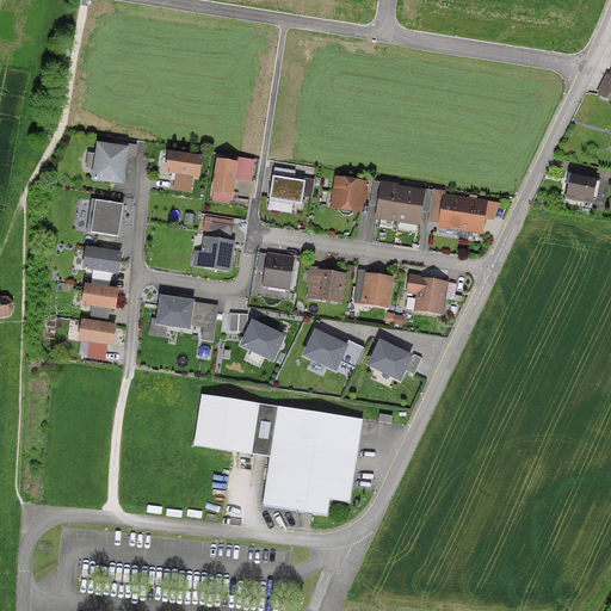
[(610,102),(610,78),(606,76),(598,96),(610,102)]
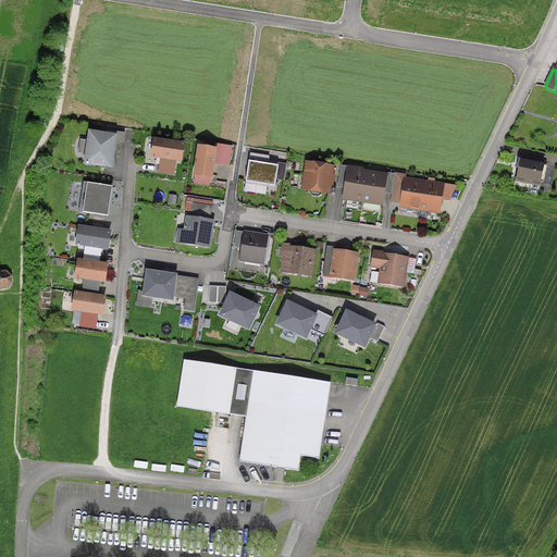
[(116,136),(90,133),(86,163),(112,166),(116,136)]
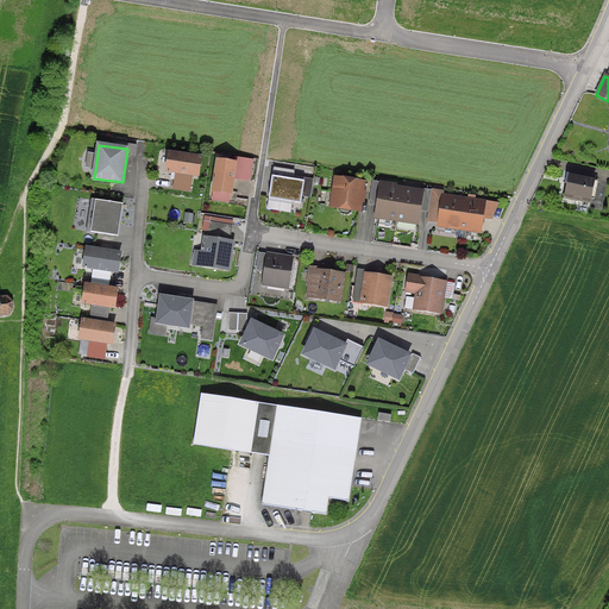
[(168,155),(165,171),(196,176),(199,158),(168,155)]
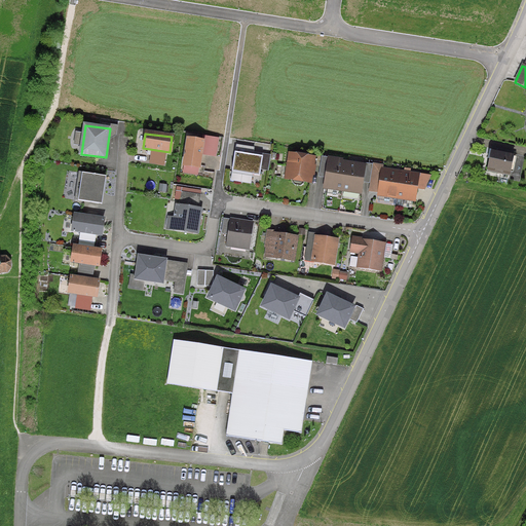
[(200,155),(215,157),(217,142),(202,140),(202,142),(187,140),(183,166),(198,168),(200,155)]
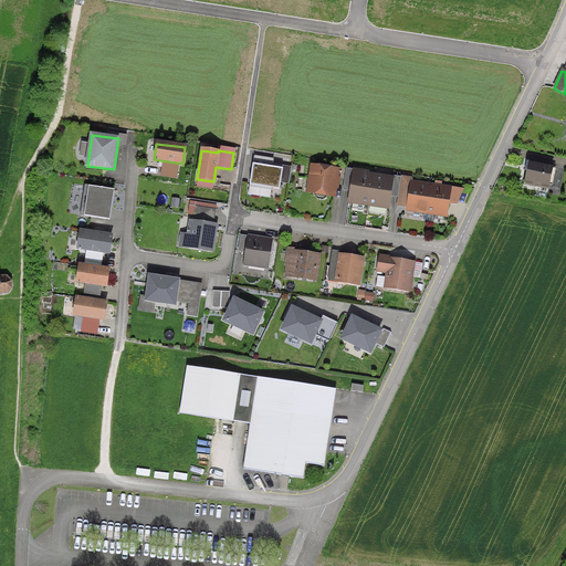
[(524,184),(547,189),(552,167),(533,163),(531,173),(526,171),(524,184)]
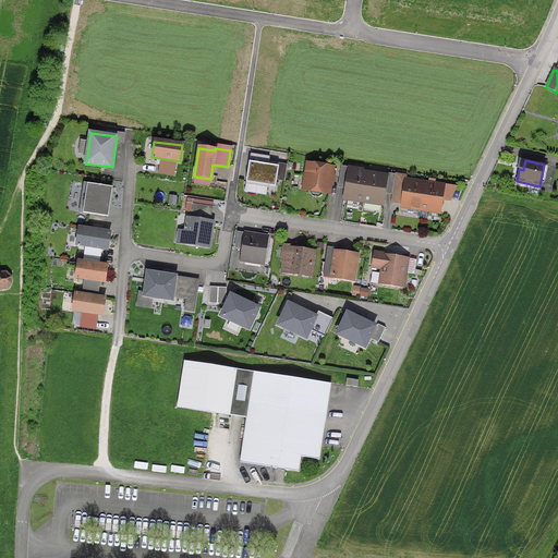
[(245,183),(274,187),(277,167),(249,162),(245,183)]
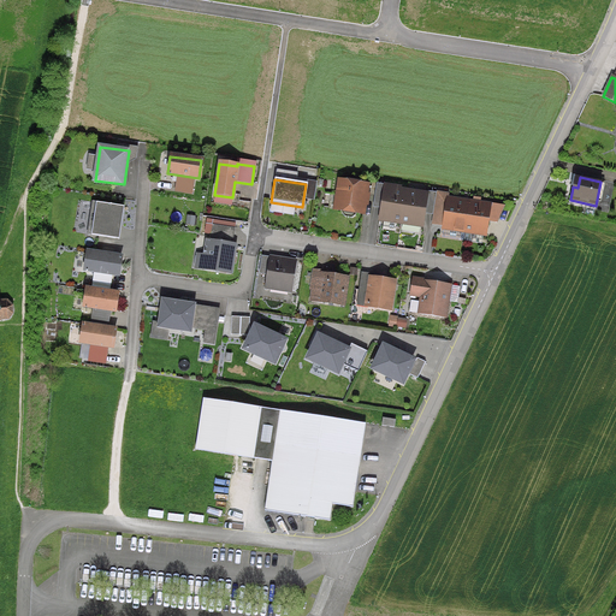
[(355,212),(362,213),(366,187),(339,182),(335,209),(342,211),(342,214),(343,217),(351,218),(354,215),(355,212)]
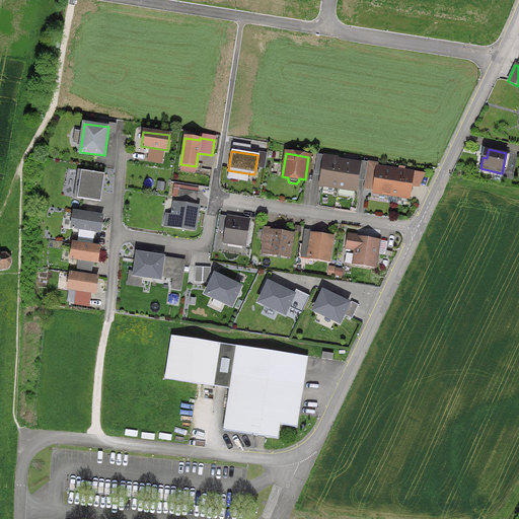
[(340,161),(323,159),(319,184),(337,188),(341,161),(340,161)]
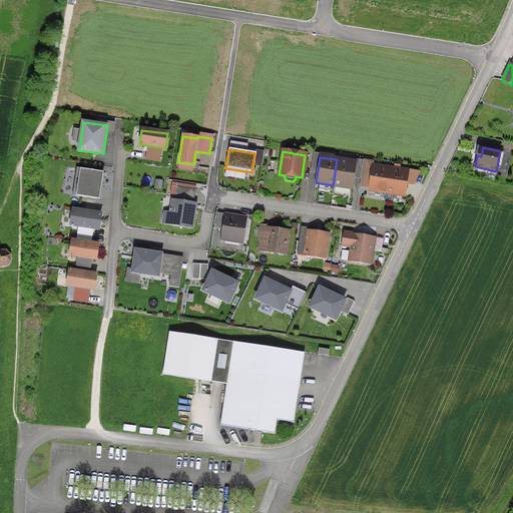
[(339,160),(339,159),(337,159),(333,185),(351,188),(355,162),(339,160)]
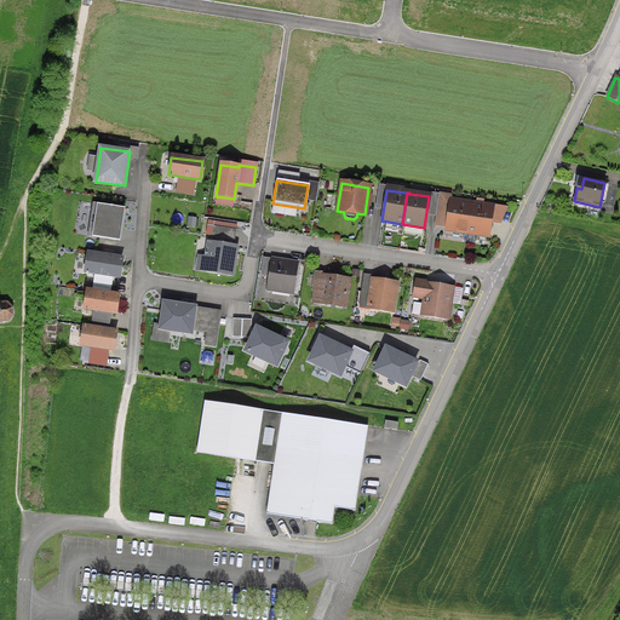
[(445,231),(466,234),(471,204),(449,200),(445,231)]
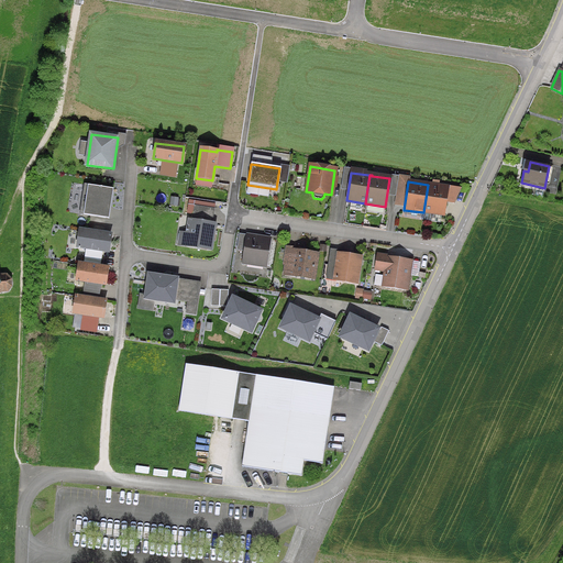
[(459,189),(428,185),(423,212),(443,216),(445,201),(452,202),(459,189)]
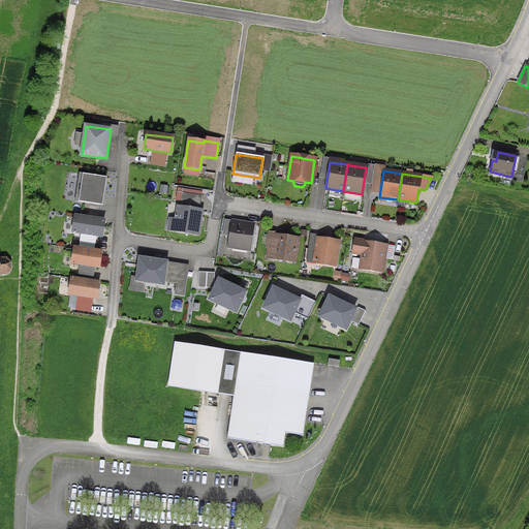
[(106,179),(84,176),(81,201),(102,205),(106,179)]
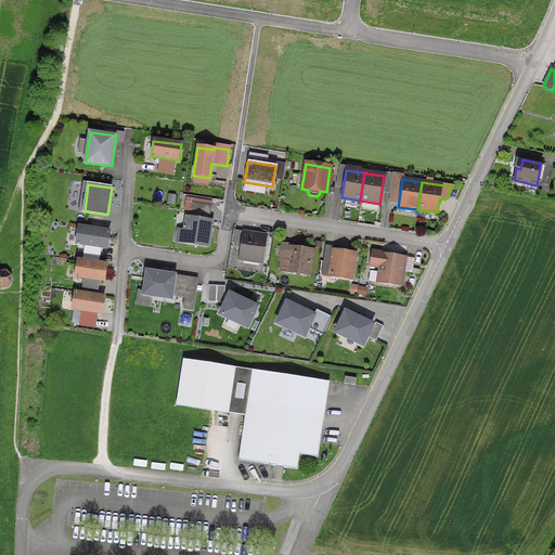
[(206,246),(210,222),(207,221),(210,207),(191,204),(189,219),(186,218),(182,243),(206,246)]
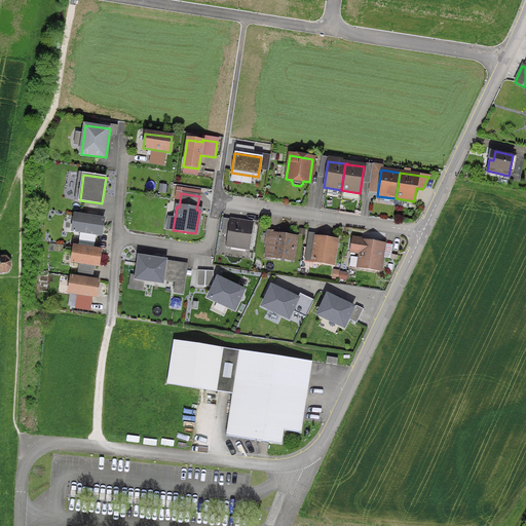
[(100,235),(102,220),(74,216),(72,231),(100,235)]
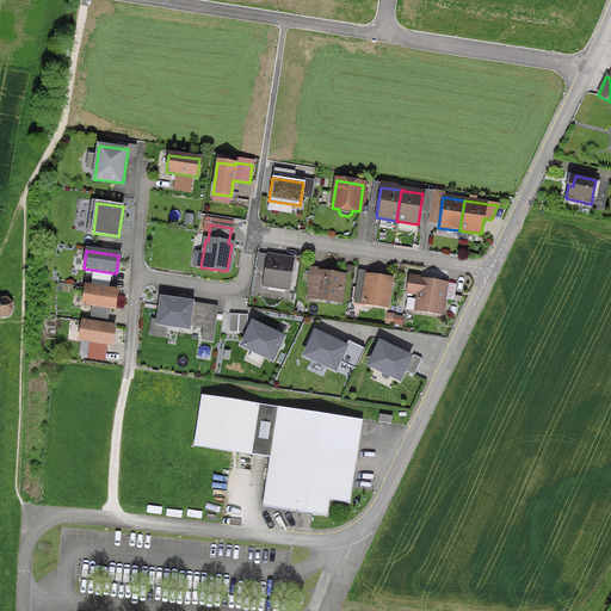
[(288,290),(292,260),(267,255),(263,287),(288,290)]
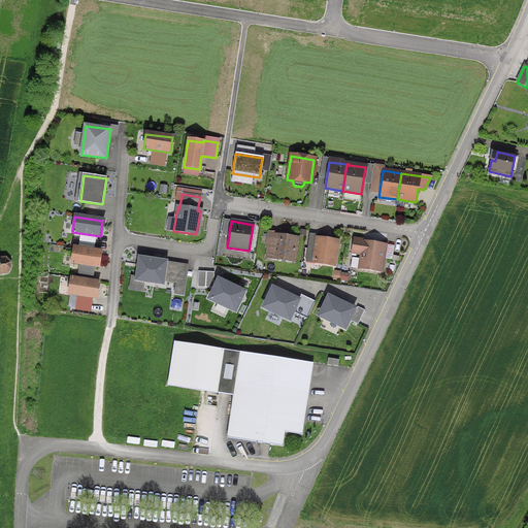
[(275,236),(276,233),(268,232),(266,248),(273,249),(272,259),(293,262),(296,239),(275,236)]
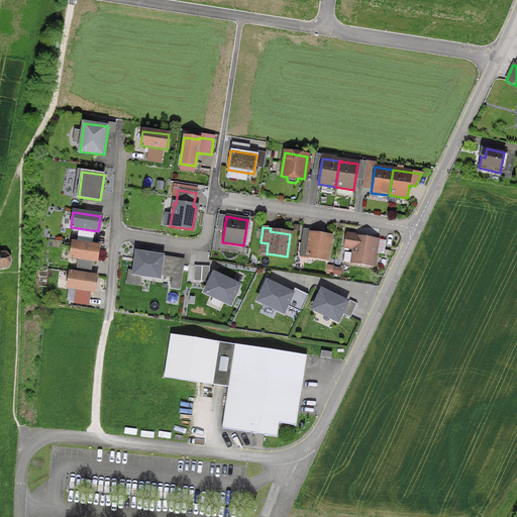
[(326,260),(329,237),(310,234),(308,246),(307,246),(307,245),(301,244),(300,255),(326,260)]
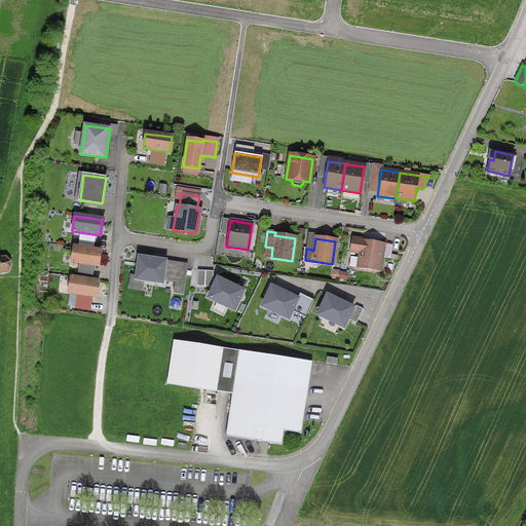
[(379,272),(381,258),(383,243),(351,239),(349,252),(360,254),(359,258),(351,257),(350,259),(349,266),(358,268),(379,272)]
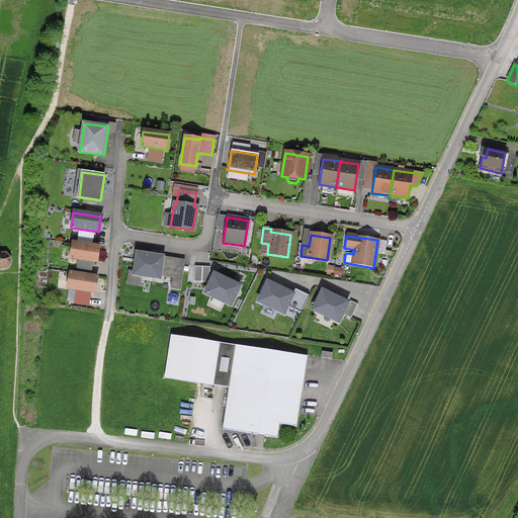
[(95,262),(98,247),(72,243),(70,258),(95,262)]
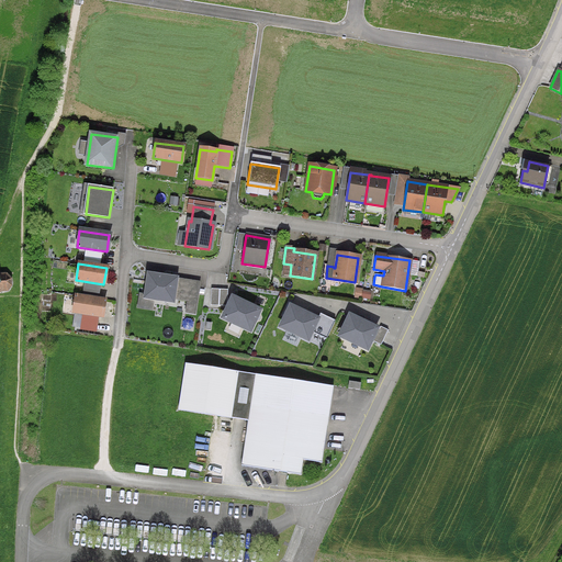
[(180,277),(145,271),(142,293),(137,293),(135,307),(153,310),(154,302),(176,306),(180,277)]
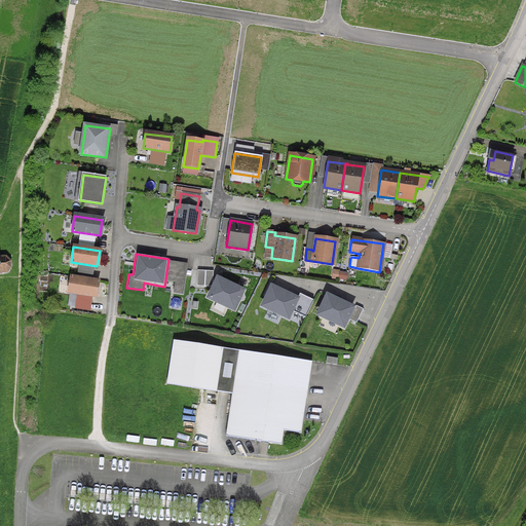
[(0,272),(6,273),(9,268),(9,262),(5,258),(0,257),(0,272)]
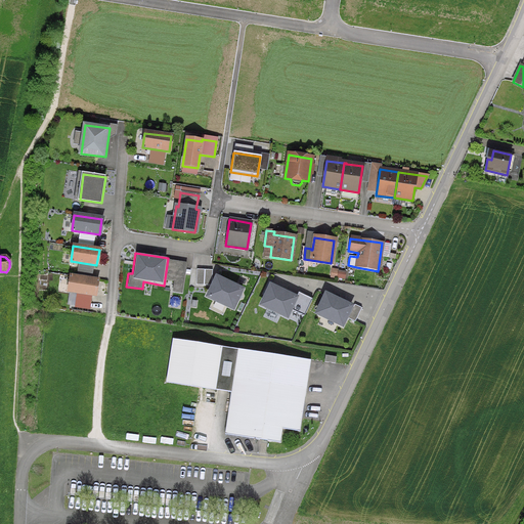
[(69,292),(94,296),(97,280),(71,276),(69,292)]
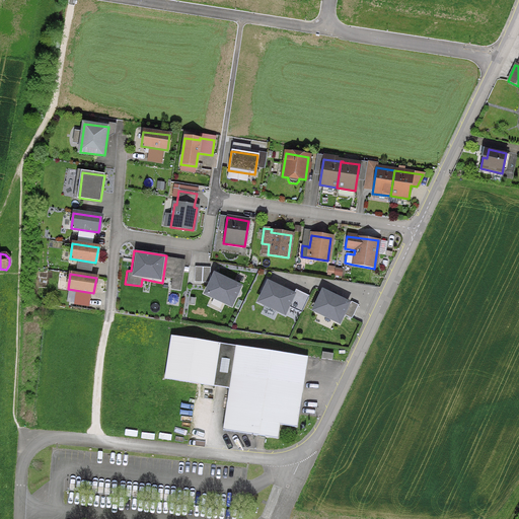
[(296,428),(298,415),(307,357),(170,337),(164,379),(228,389),(222,431),(277,439),(279,425),(296,428)]
